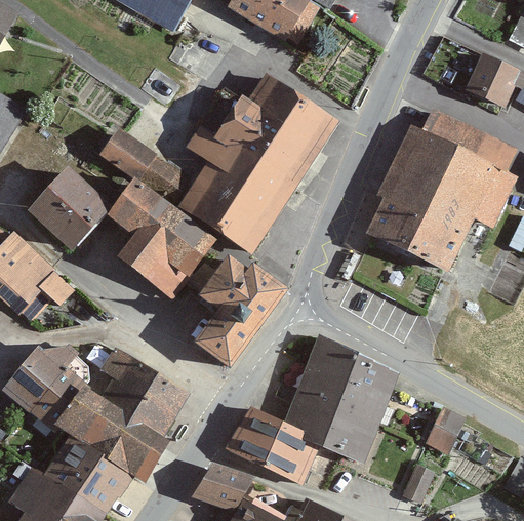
[(119,0),(172,28),(188,0),(119,0)]
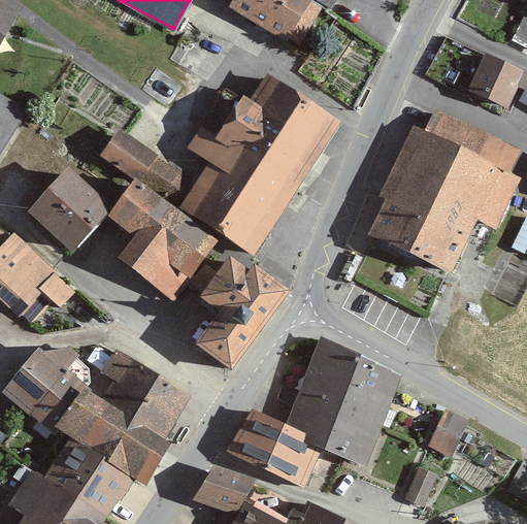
[(222,0),(285,37),(307,0),(222,0)]
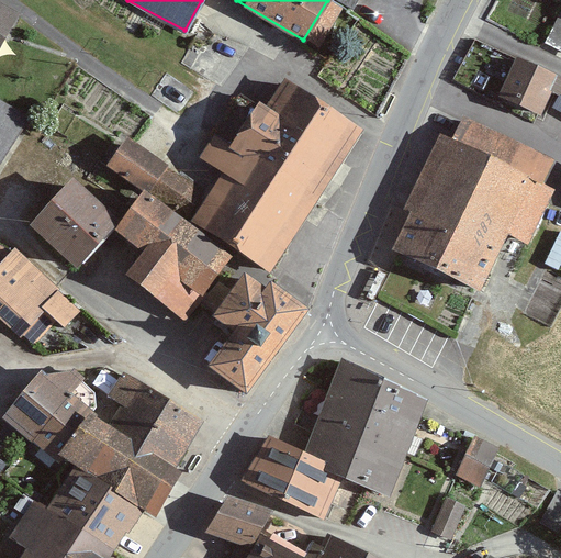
[(559,73),(517,54),(500,92),(541,111),(559,73)]
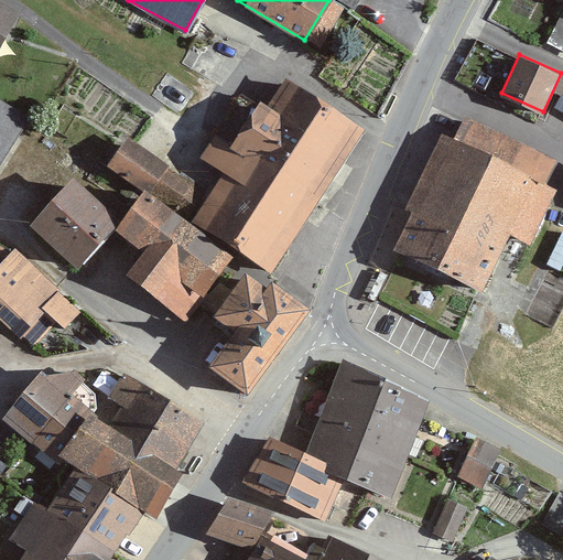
[(238,95),(215,130),(310,197),(357,129),(278,76),(258,106),(238,95)]
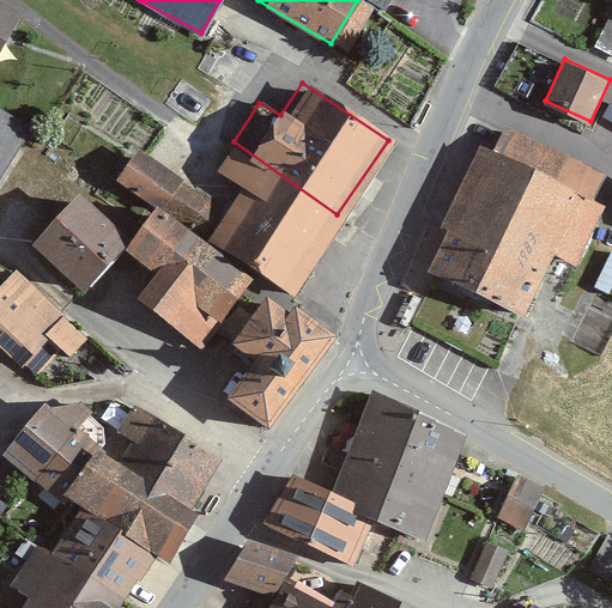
[(0,162),(25,122),(0,105),(0,162)]
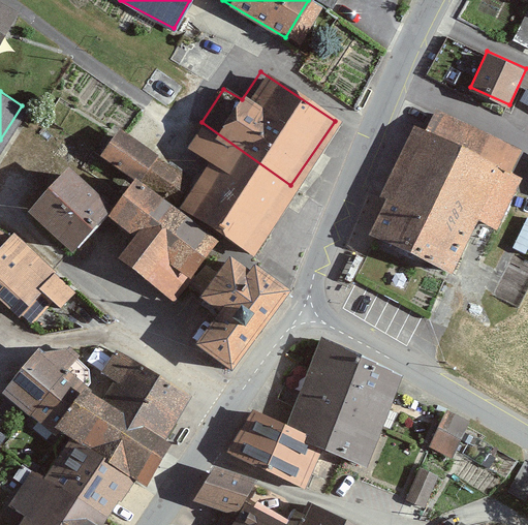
[(423,131),(409,124),(355,228),(442,273),(471,217),(487,224),(511,177),(498,171),(510,145),(433,110),(423,131)]
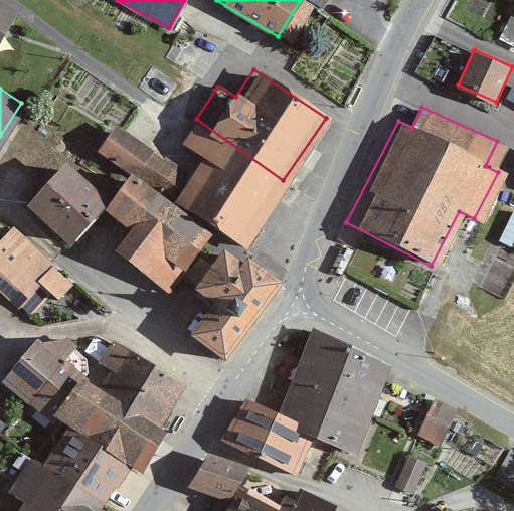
[(283,180),(196,119),(180,143),(199,157),(170,200),(239,246),(283,180)]
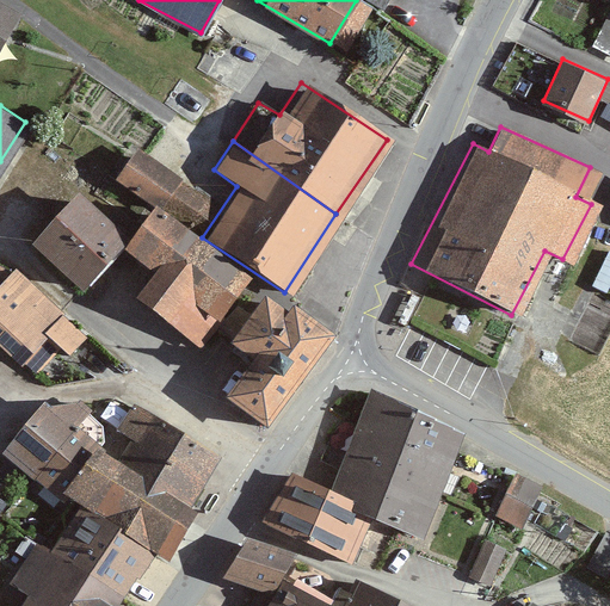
[(149,203),(172,172),(133,143),(110,175),(149,203)]
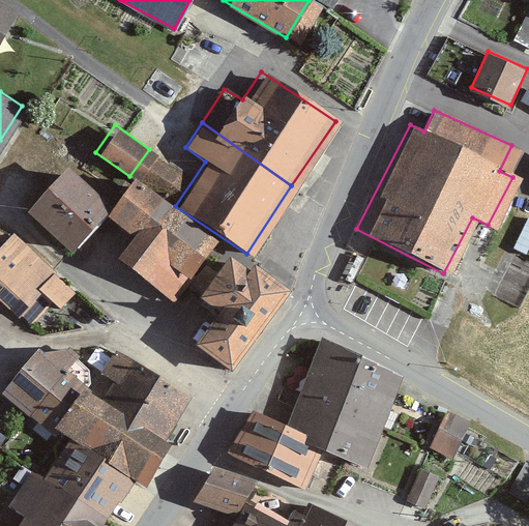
[(70,167),(30,210),(74,251),(113,208),(70,167)]
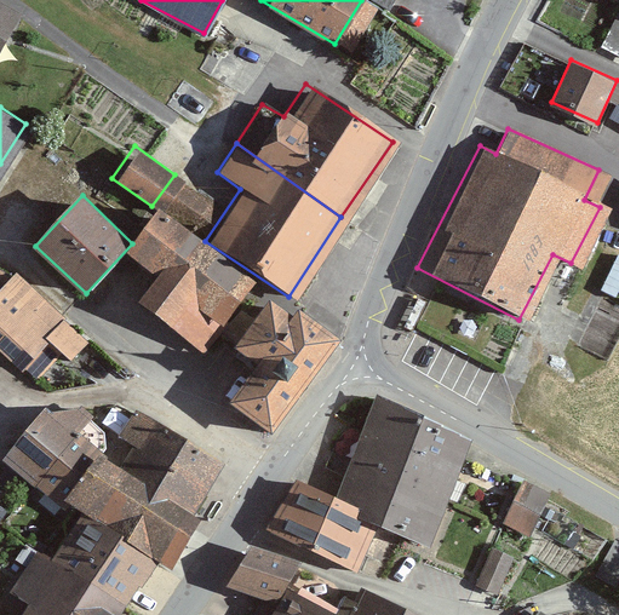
[(256,281),(160,211),(129,253),(159,276),(141,300),(205,348),(256,281)]
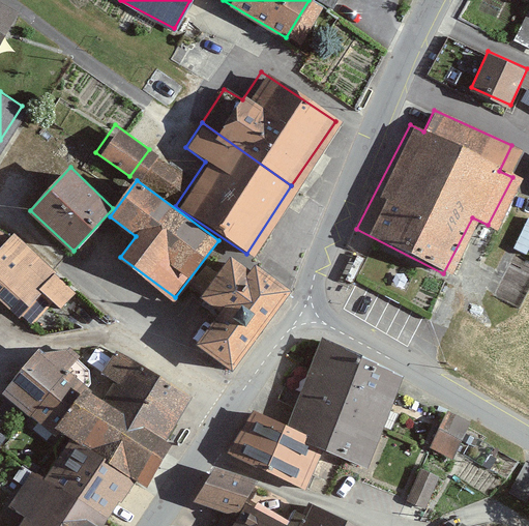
[(0,296),(20,315),(43,288),(61,304),(76,290),(13,232),(0,246),(0,296)]
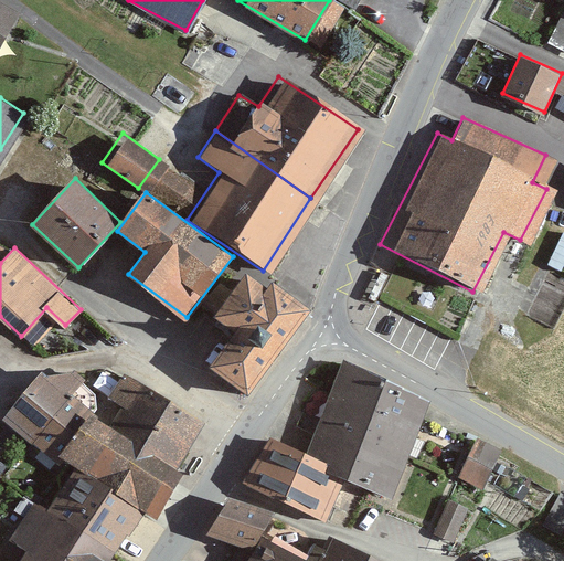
[(233,292),(220,282),(205,300),(219,310),(214,316),(236,332),(211,366),(247,394),(311,310),(273,282),(268,288),(247,273),(233,292)]
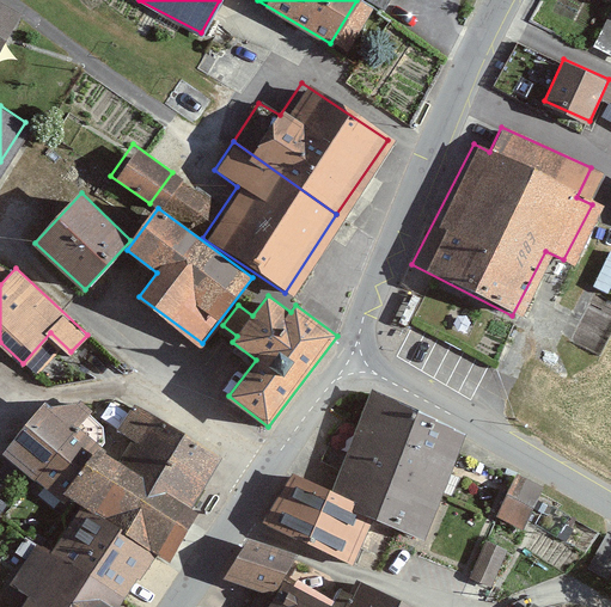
[(383,459),(401,405),(371,390),(333,491),(366,507),(383,459)]
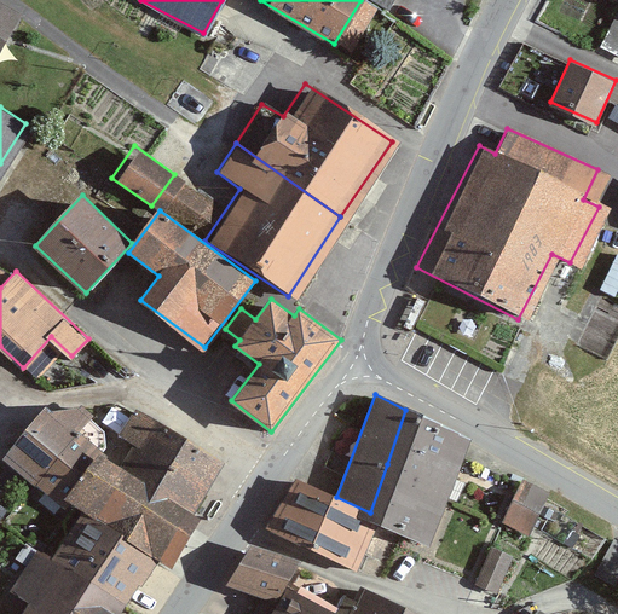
[(113,433),(73,513),(146,560),(155,565),(221,463),(131,405),(113,433)]
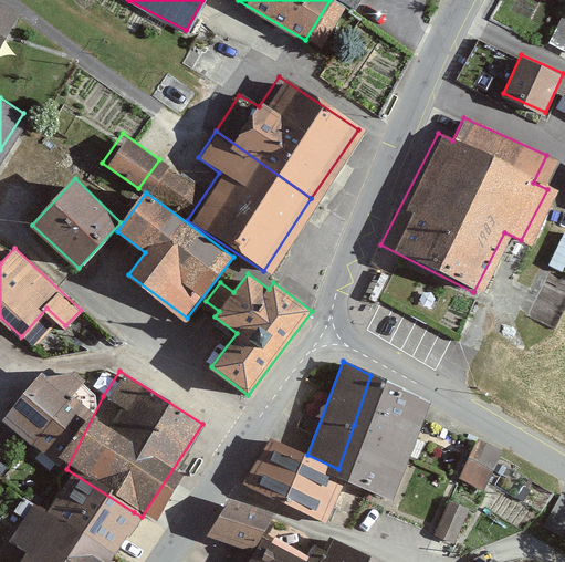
[(354,425),(409,454),(429,406),(370,375),(354,425)]
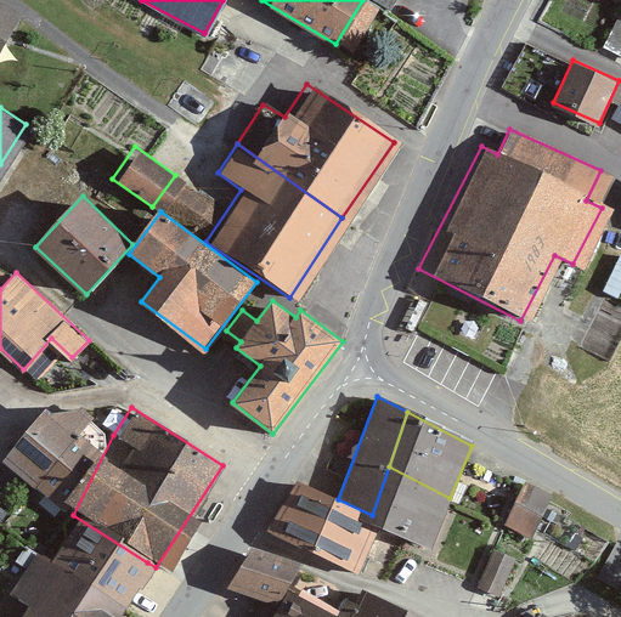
[(0,451),(0,467),(34,488),(66,441),(24,413),(0,451)]
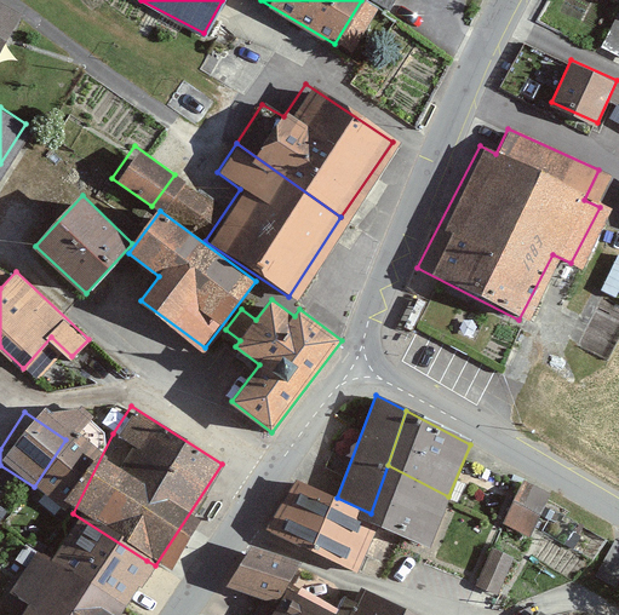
[(66,440),(34,487),(73,513),(113,434),(82,415),(66,440)]
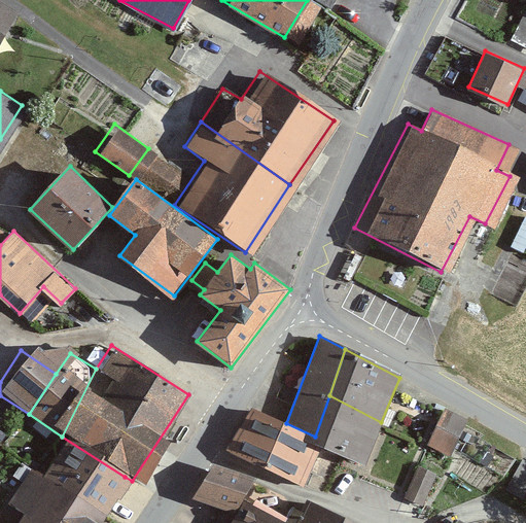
[(365,461),(381,422),(329,395),(315,437),(322,441),(365,461)]
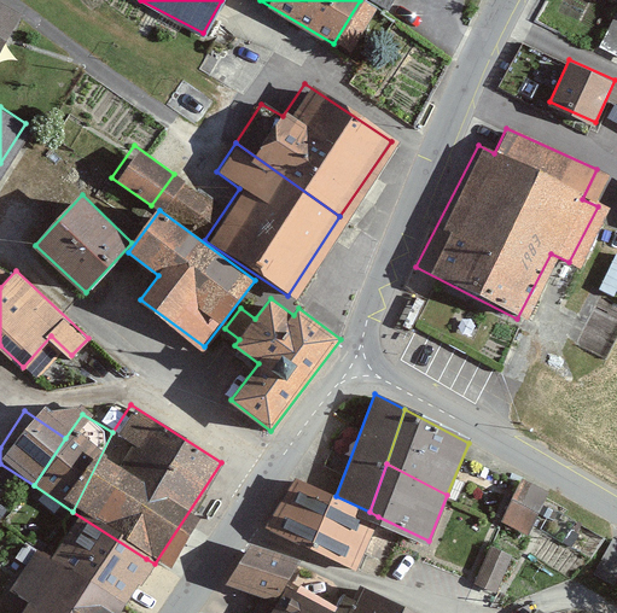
[(358,564),(378,517),(370,512),(336,496),(295,476),(266,525),(358,564)]
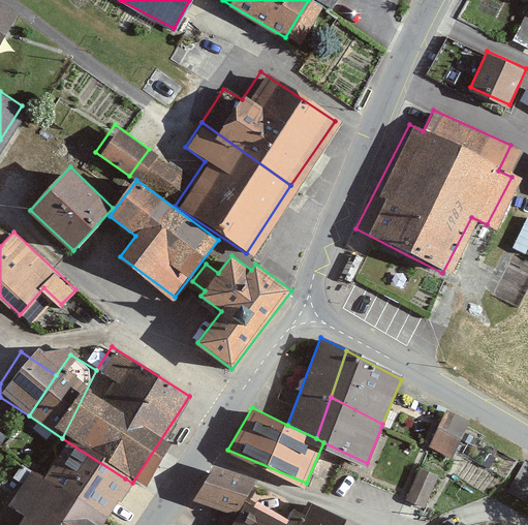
[(452,452),(467,417),(446,407),(430,442),(452,452)]
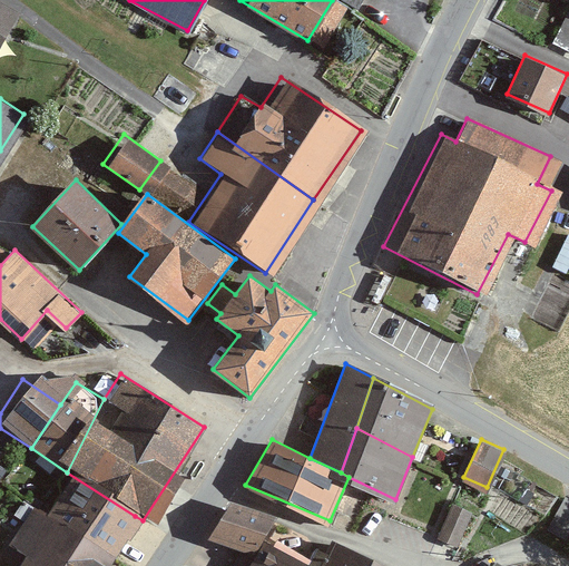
[(40,511),(108,556),(135,516),(67,472),(40,511)]
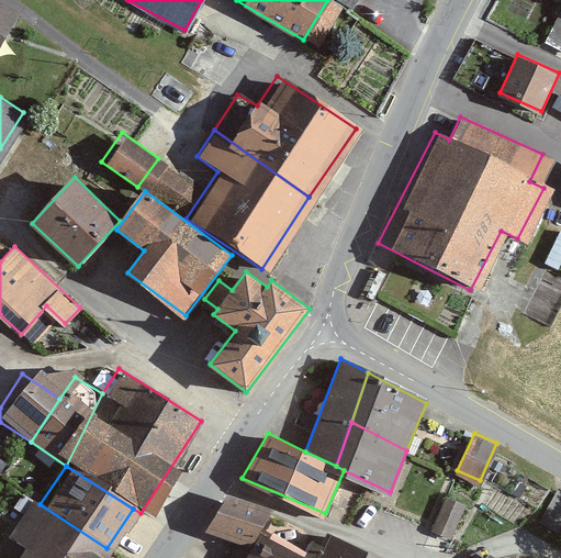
[(560,488),(557,487),(541,521),(560,529),(560,488)]
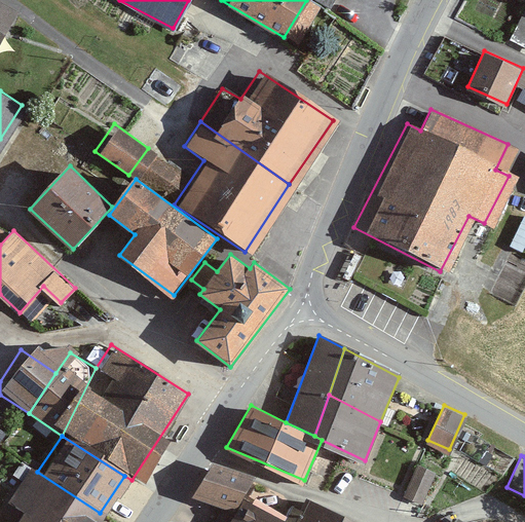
[(421,457),(408,489),(426,497),(440,465),(421,457)]
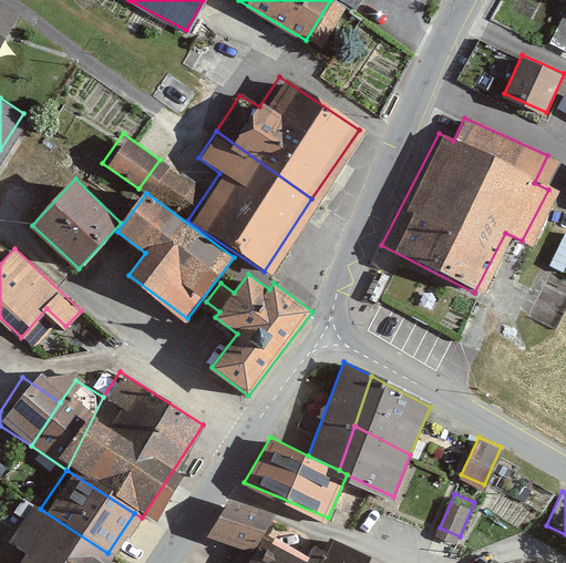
[(203,534),(247,551),(260,514),(215,499),(203,534)]
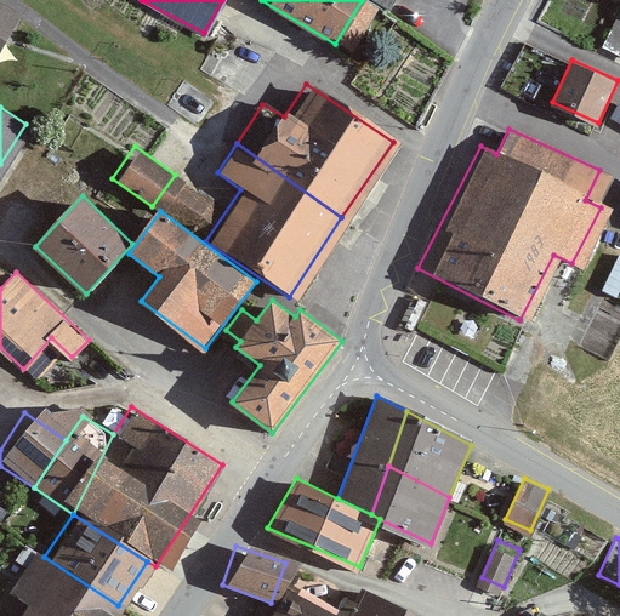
[(111,615),(118,605),(44,557),(35,549),(0,608),(0,615),(111,615)]
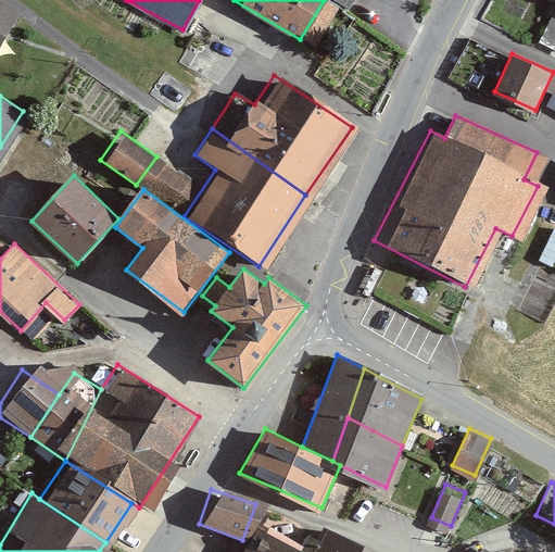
[(368,551),(307,525),(292,551),(368,551)]
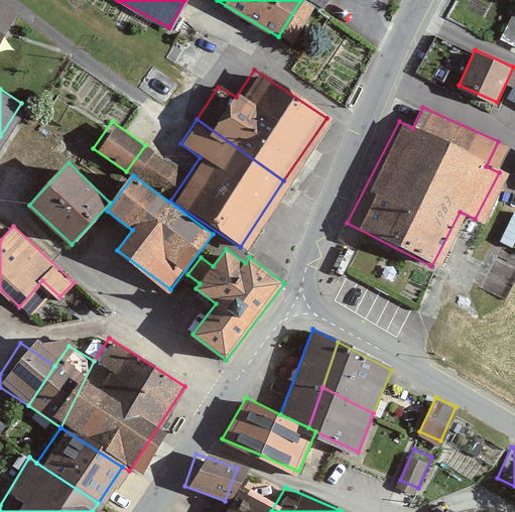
[(223,511),(266,511),(236,492),(223,511)]
